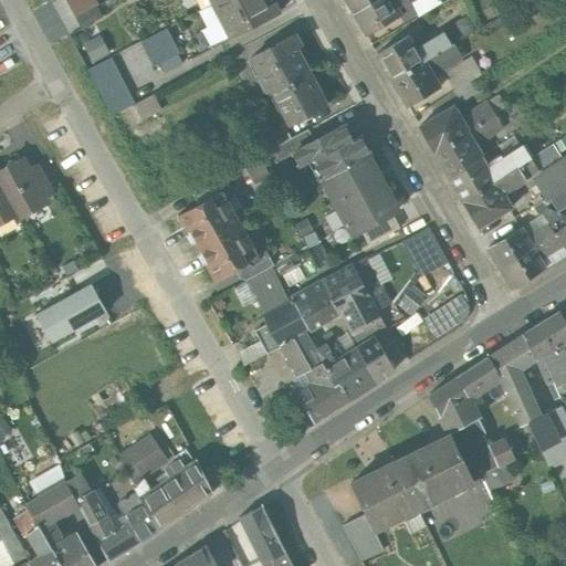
[(197,0),(202,10),(222,0),(197,0)]
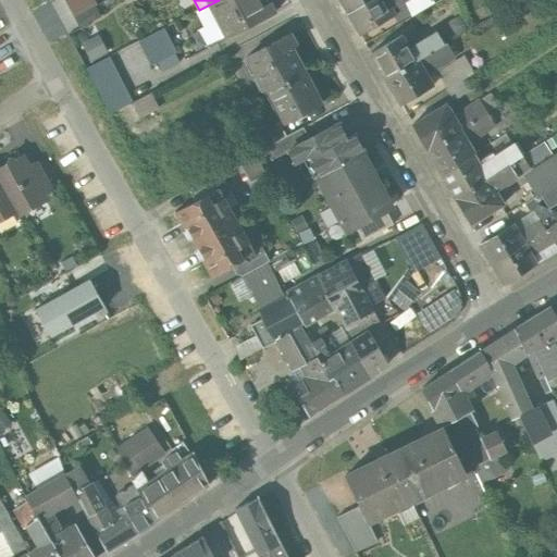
[(219,0),(199,10),(199,11),(207,27),(199,32),(208,48),(274,13),(269,3),(263,5),(260,0),(219,0)]
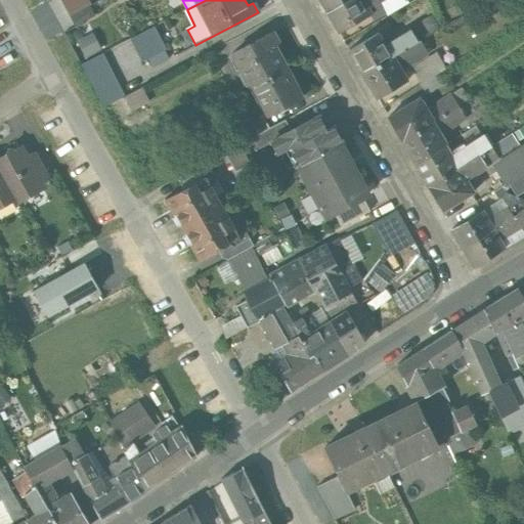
[(318,0),(328,15),(352,0),(318,0)]
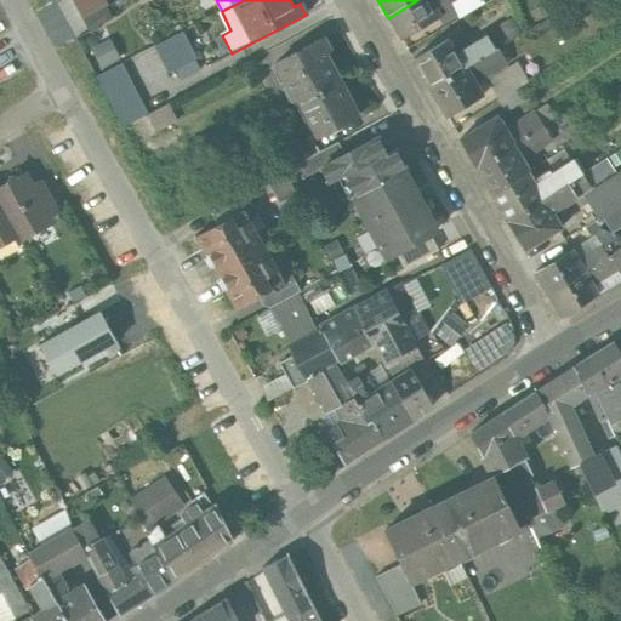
[(417,0),(388,18),(402,40),(438,17),(442,26),(457,16),(450,4),(455,0),(482,0),(483,1),(485,0),(417,0)]
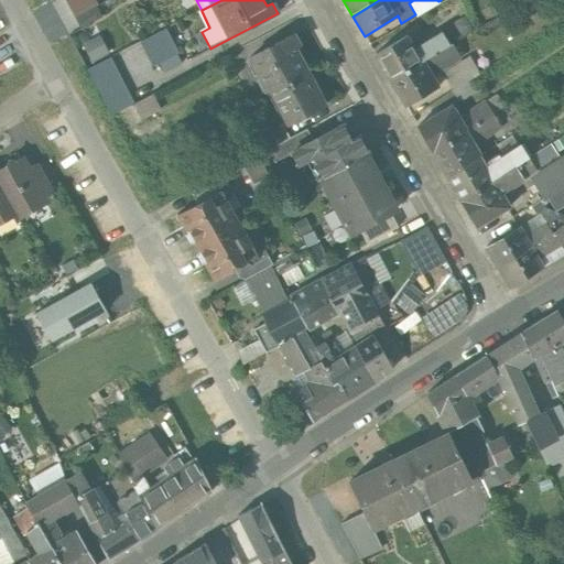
[(96,7),(75,19),(80,30),(102,18),(96,7)]
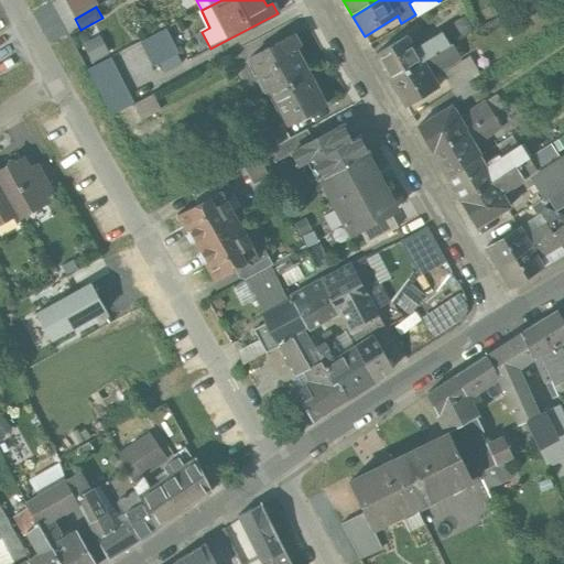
[(166,29),(141,42),(154,66),(176,54),(179,53),(166,29)]
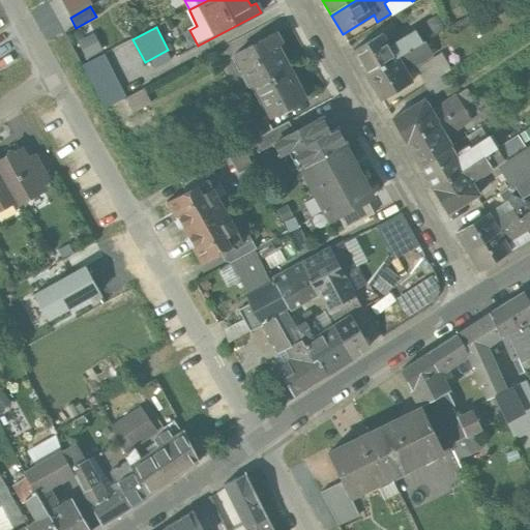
[(420,31),(403,40),(404,42),(410,53),(423,45),(418,37),(422,34),(420,31)]
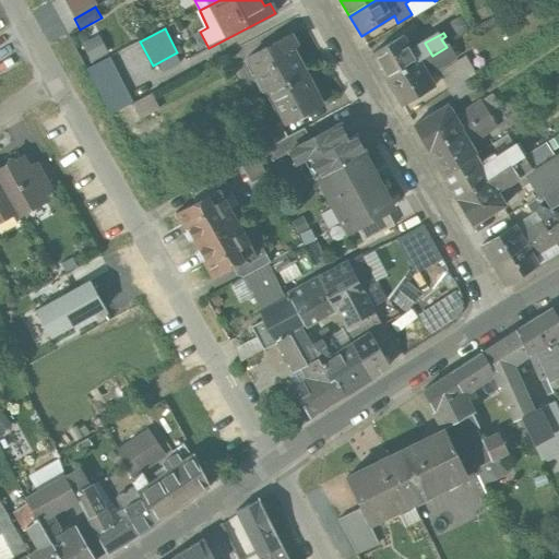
[(292,34),(248,58),(265,92),(269,90),(305,71),(293,48),(298,46),(292,34)]
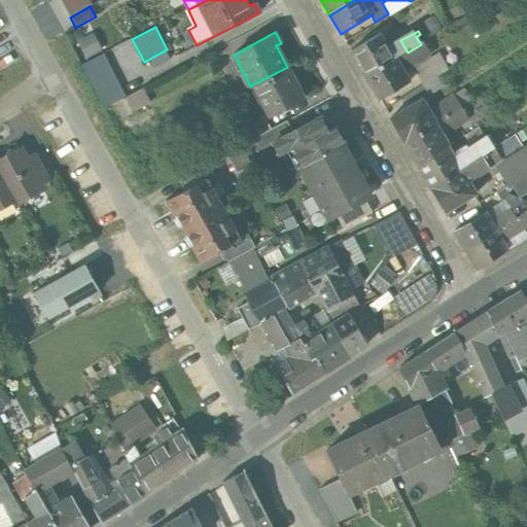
[(381,36),(351,54),(365,77),(408,53),(401,42),(389,49),(381,36)]
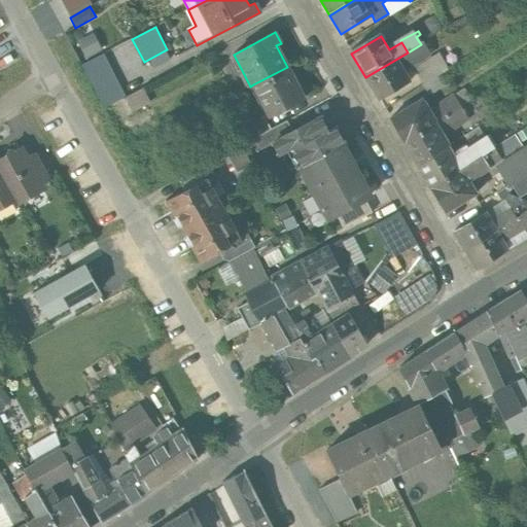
[(421,44),(408,53),(414,64),(416,66),(432,56),(430,51),(426,54),(421,44)]
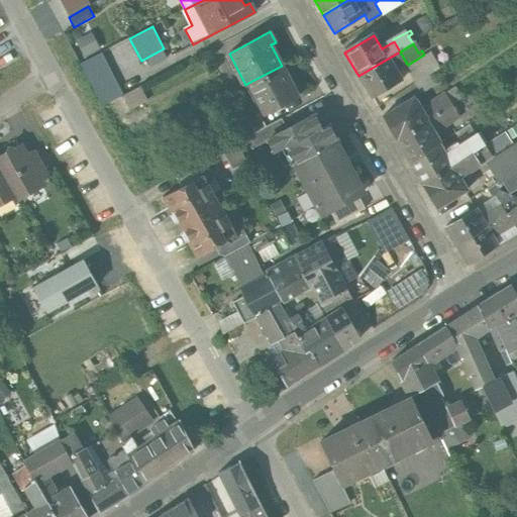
[(162,49),(146,58),(151,67),(167,59),(162,49)]
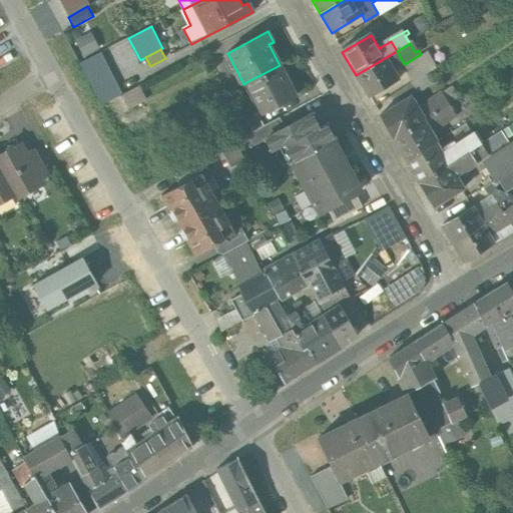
[(397,51),(356,75),(370,99),(400,82),(392,69),(403,62),(397,51)]
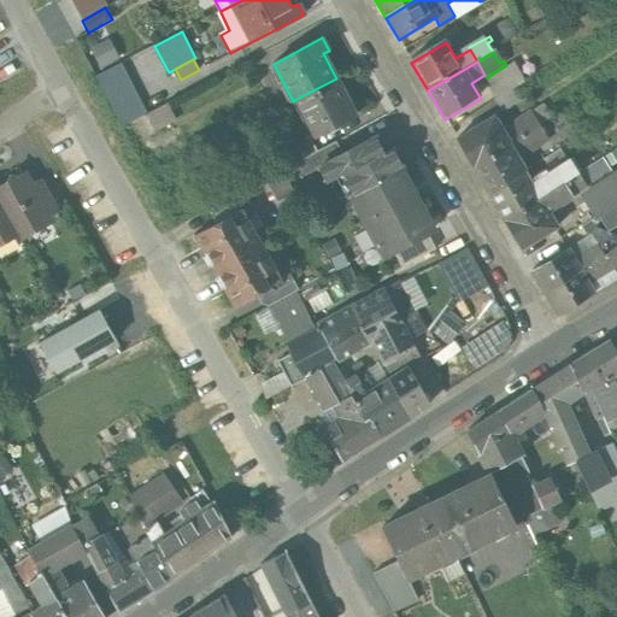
[(146,115),(121,64),(95,77),(122,127),(146,115)]
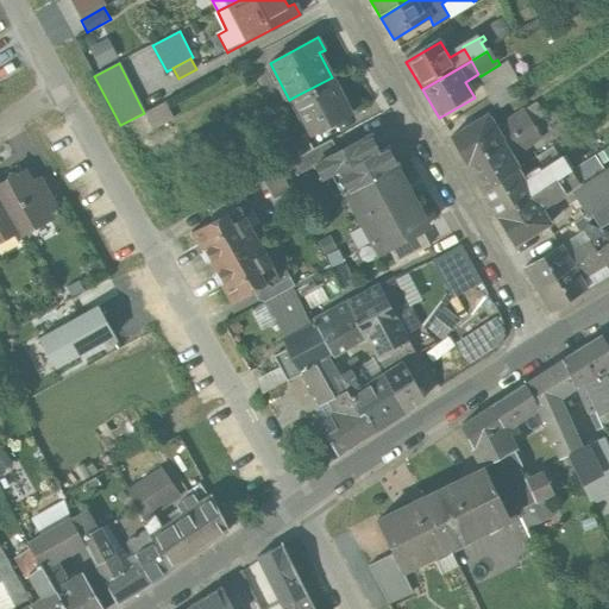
[(332,77),(293,98),(312,135),(351,114),(332,77)]
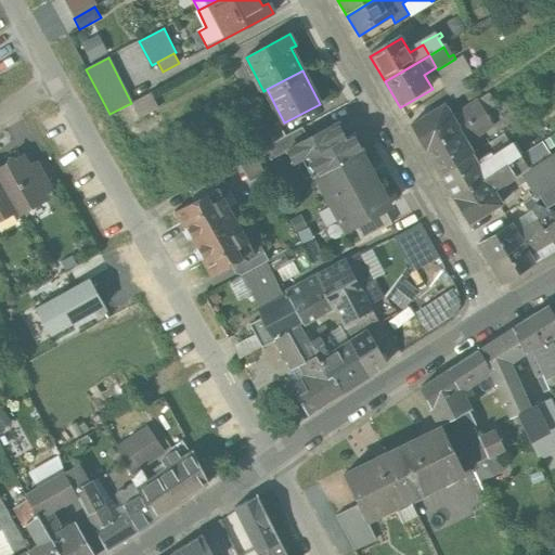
[(151,93),(127,106),(134,121),(158,110),(151,93)]
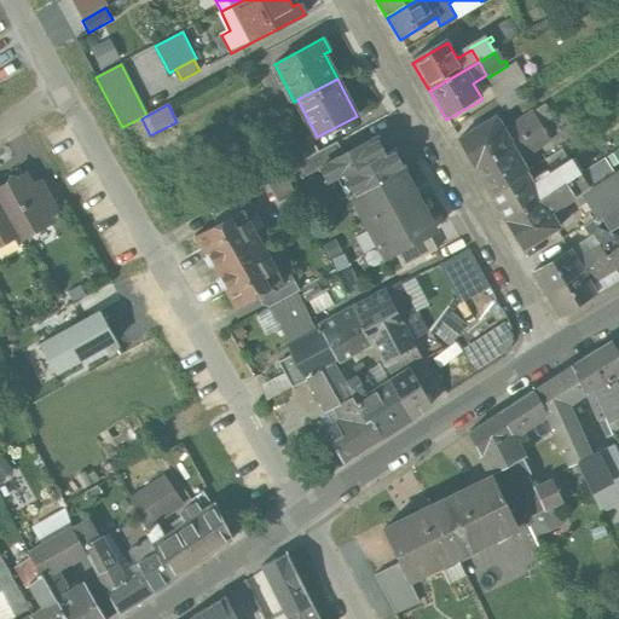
[(541,115),(518,129),(519,132),(525,142),(542,129),(539,123),(544,120),(541,115)]
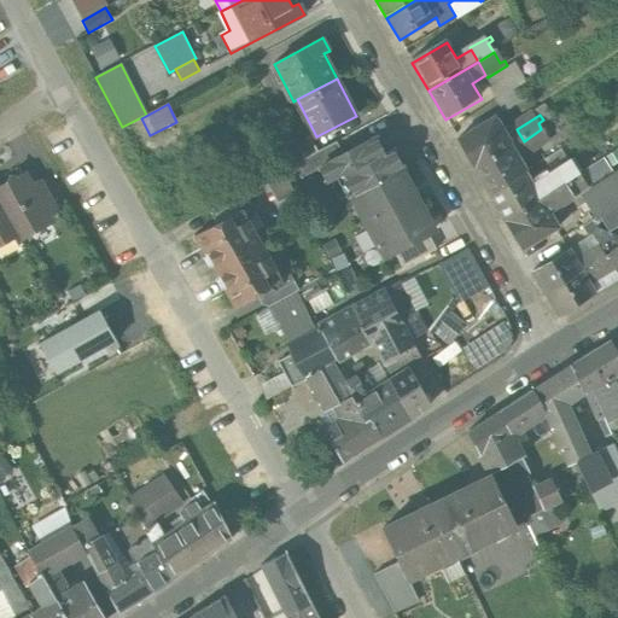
[(495,122),(459,144),(476,172),(513,149),(524,141),(518,132),(506,139),(495,122)]
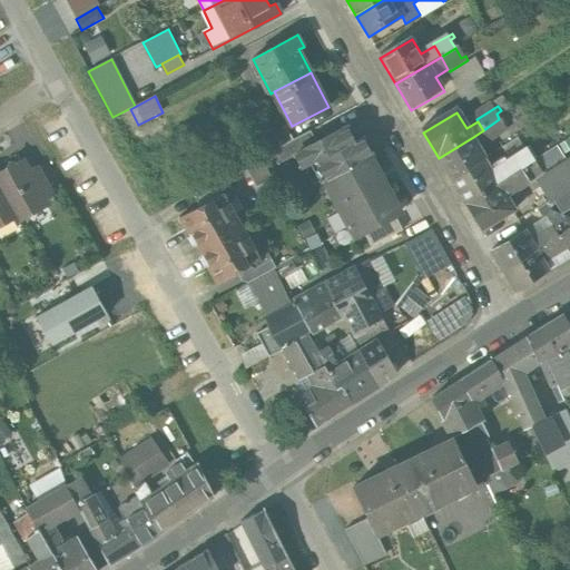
[(499,119),(483,130),(490,141),(491,144),(513,130),(510,125),(505,128),(499,119)]
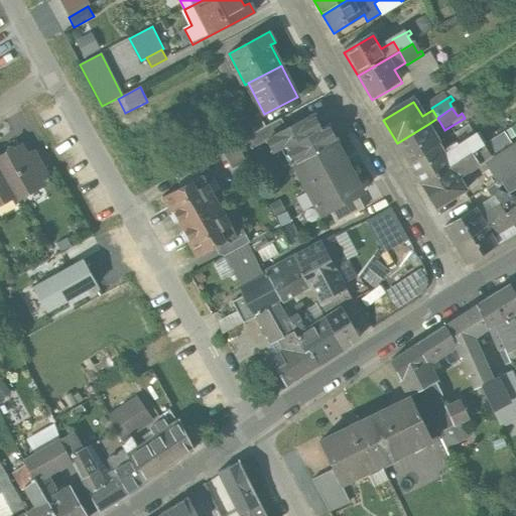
[(258,115),(229,131),(236,142),(245,137),(264,127),(258,115)]
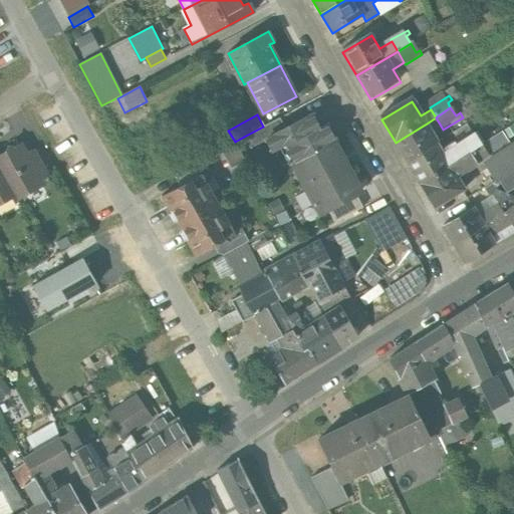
[(285,130),(267,140),(267,141),(273,151),(285,145),(295,164),(300,161),(331,144),(336,141),(328,124),(319,129),(312,115),(285,130)]
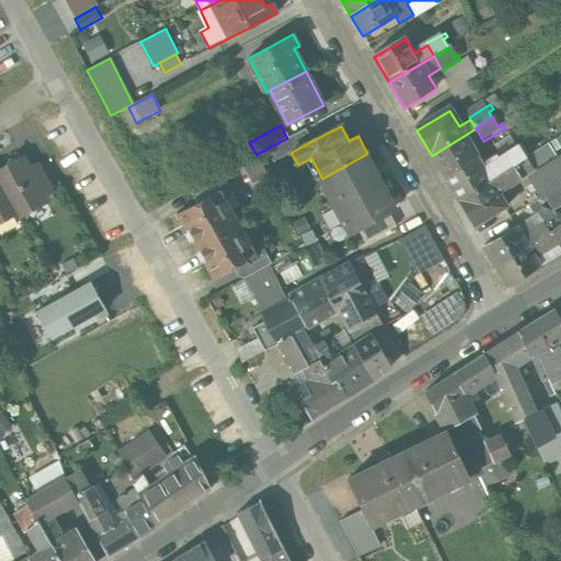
[(466,135),(432,156),(446,180),(480,160),(471,146),(482,139),(476,128),(466,135)]
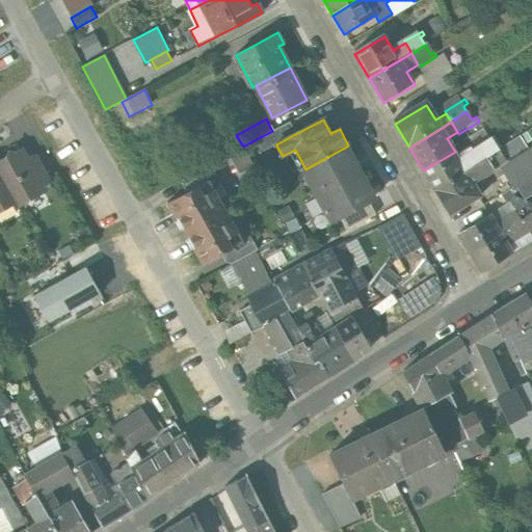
[(272,131),(253,141),(260,155),(276,145),(276,144),(295,134),(289,123),(272,131)]
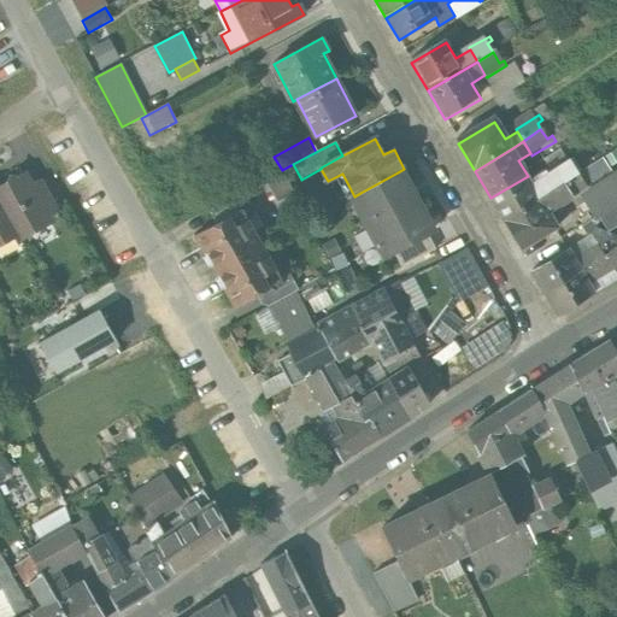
[(616,148),(595,164),(604,177),(616,166),(616,148)]
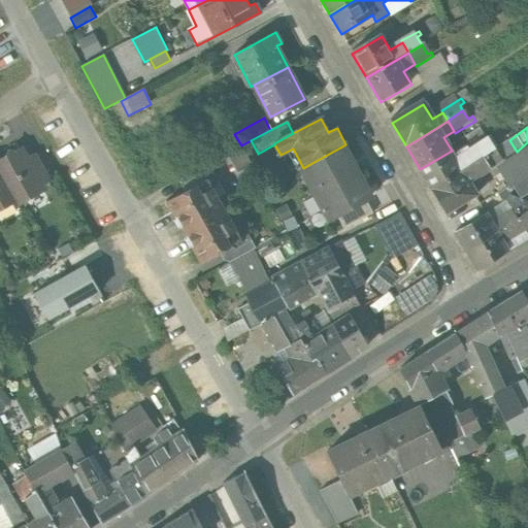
[(490,139),(468,152),(469,154),(457,161),(464,171),(475,164),(496,150),(490,139)]
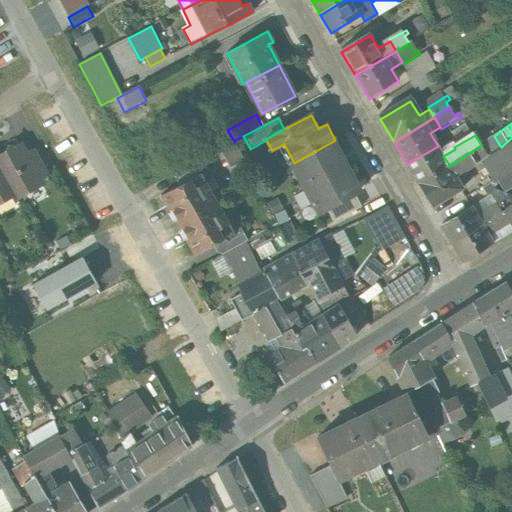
[(340,162),(330,143),(299,160),(311,182),(306,185),(320,212),(326,208),(354,193),(358,191),(342,161),(340,162)]
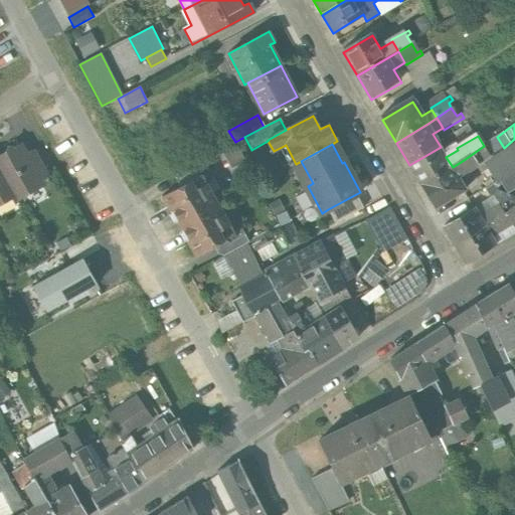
[(25,157),(20,146),(15,149),(8,147),(6,154),(0,157),(0,168),(14,195),(16,199),(41,185),(38,180),(25,157)]
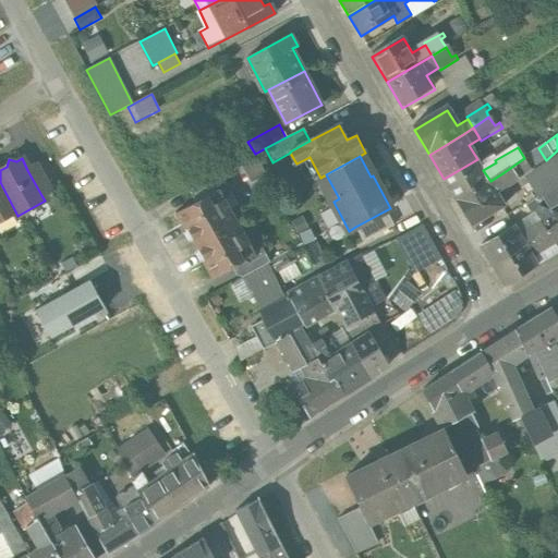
[(524,158),(502,173),(510,185),(511,186),(532,172),(524,158)]
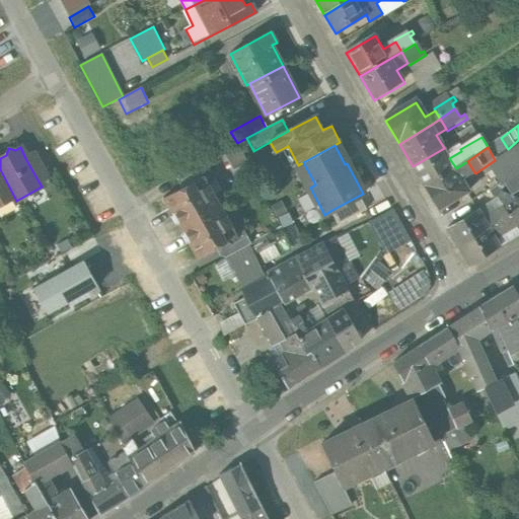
[(444,148),(413,166),(425,189),(456,168),(449,158),(444,148)]
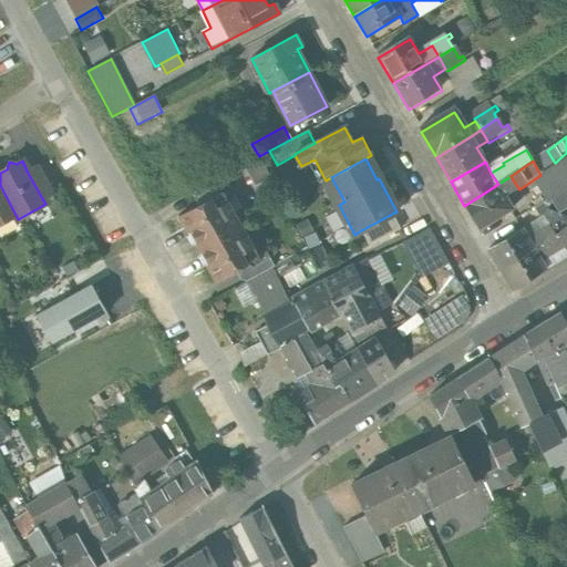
[(54,192),(40,166),(28,173),(42,198),(54,192)]
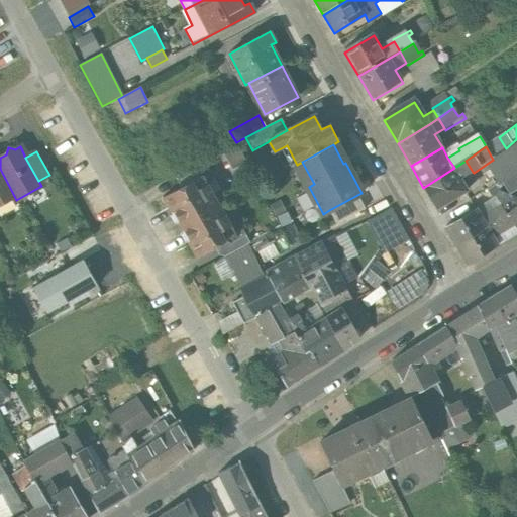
[(516,153),(491,171),(499,184),(516,171),(516,153)]
